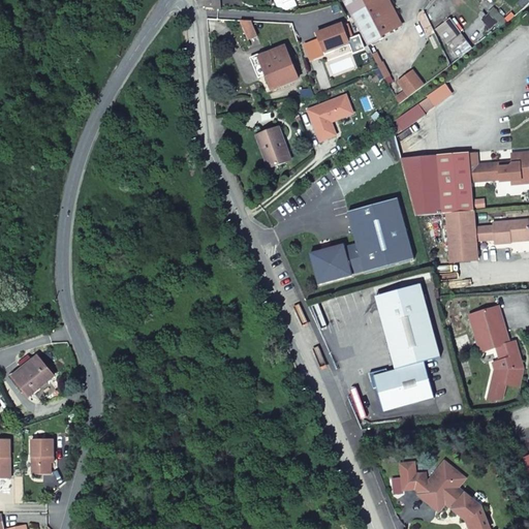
[(206,0),(207,7),(221,8),(219,0),(206,0)]
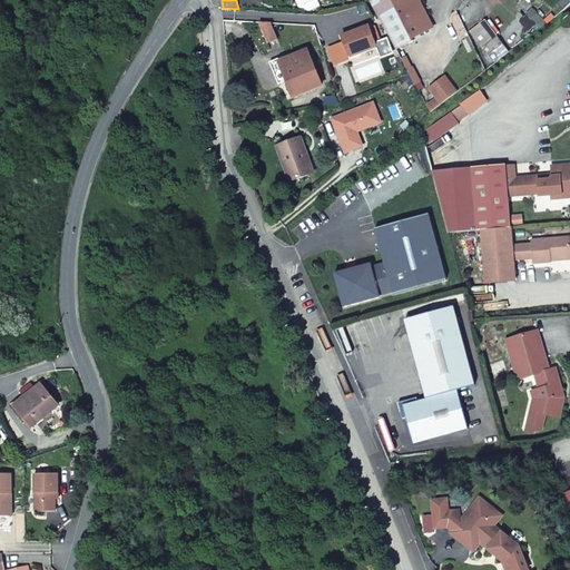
[(295,0),(300,7),(310,10),(321,6),(317,0),(295,0)]
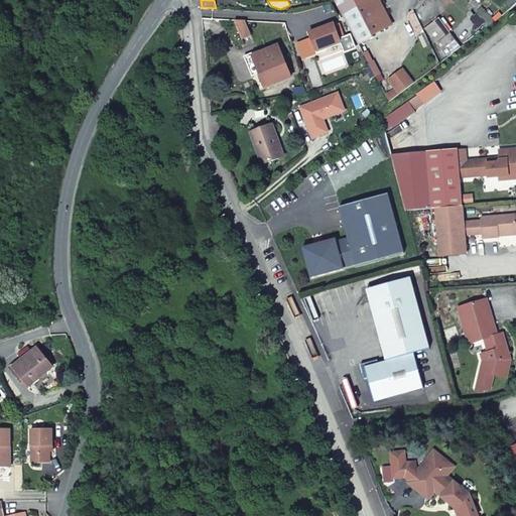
[(336,0),(344,13),(358,6),(354,0),(336,0)]
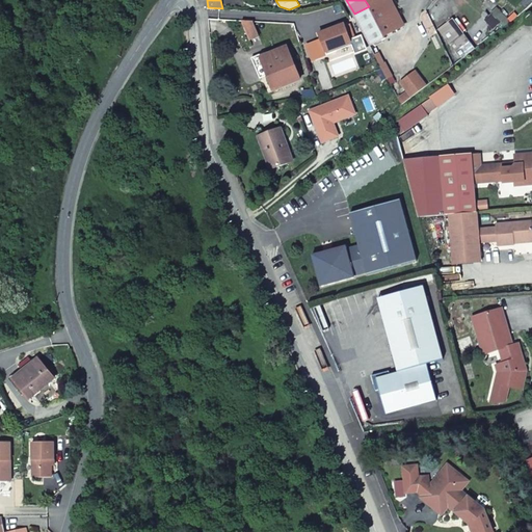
[(372,12),(393,3),(391,0),(365,0),(369,6),(372,12)]
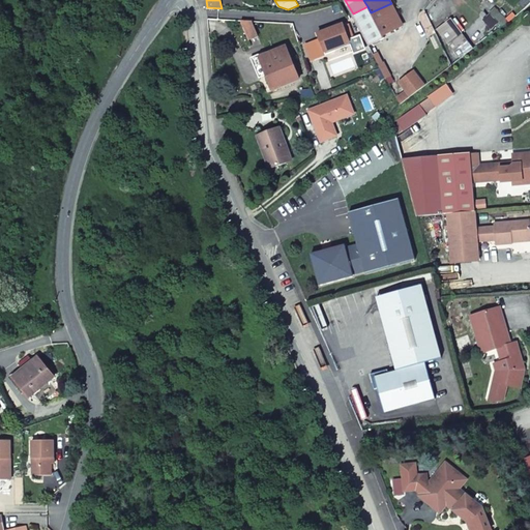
[(367,6),(353,13),(370,45),(384,37),(383,35),(403,25),(391,3),(371,12),(367,6)]
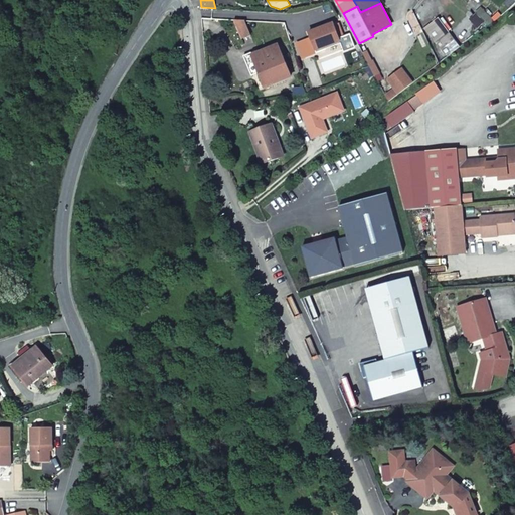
[(444,58),(457,48),(446,32),(448,31),(438,16),(431,21),(423,26),(444,58)]
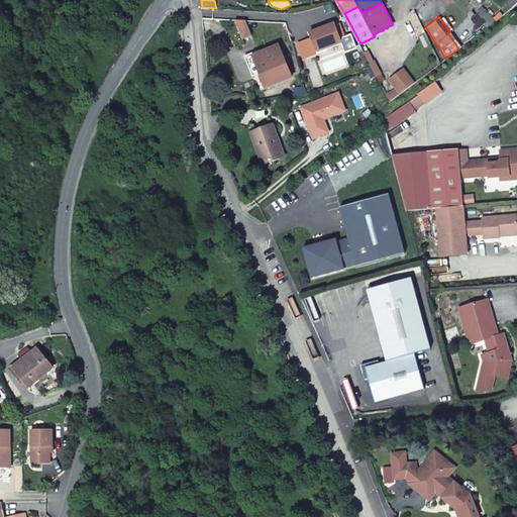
[(245,20),(236,20),(243,37),(250,33),(245,20)]
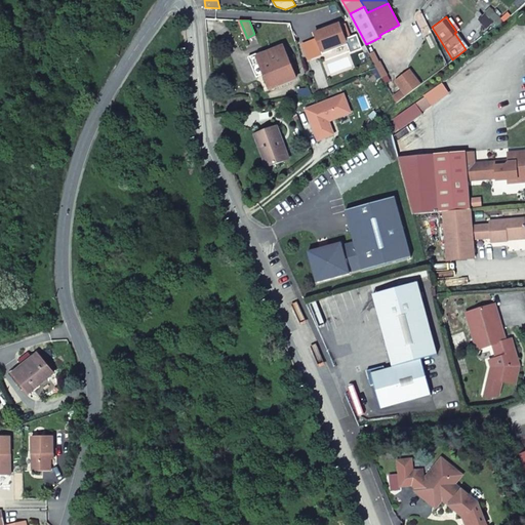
[(340,24),(315,33),(322,50),(332,47),(331,45),(347,40),(340,24)]
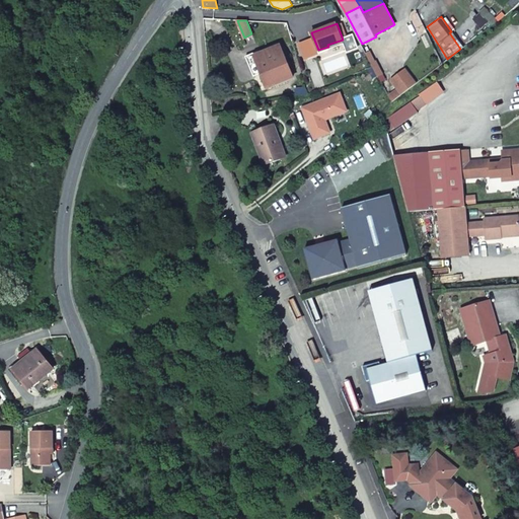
[(376,64),(366,45),(363,47),(378,76),(383,74),(378,63),(376,64)]
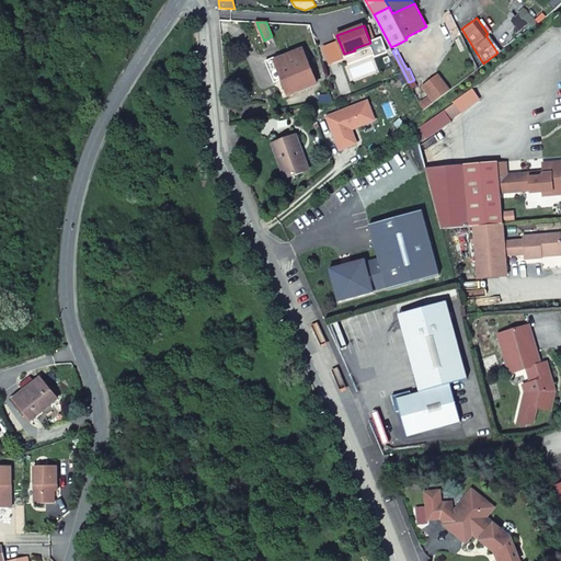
[(284,67),(279,69),(289,95),(317,83),(304,49),(281,58),(284,67)]
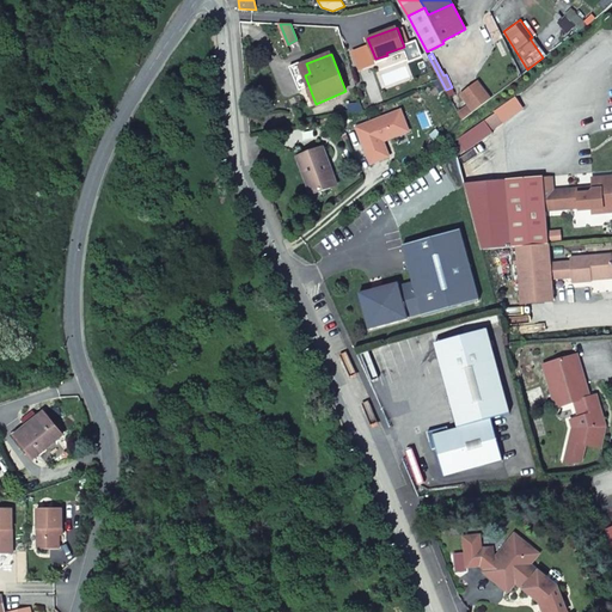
[(458,98),(471,114),(487,101),(475,85),(458,98)]
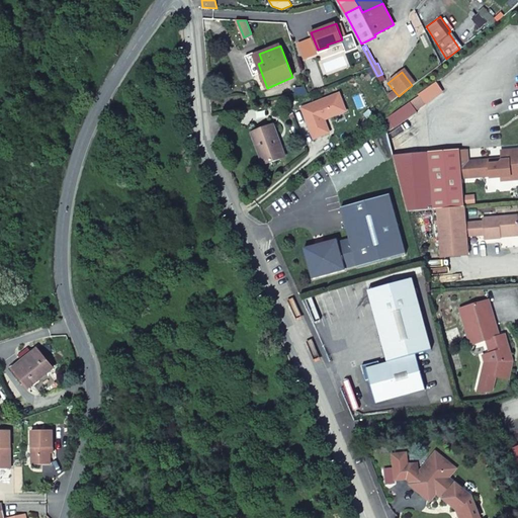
[(433,83),(417,95),(418,96),(424,104),(440,92),(433,83)]
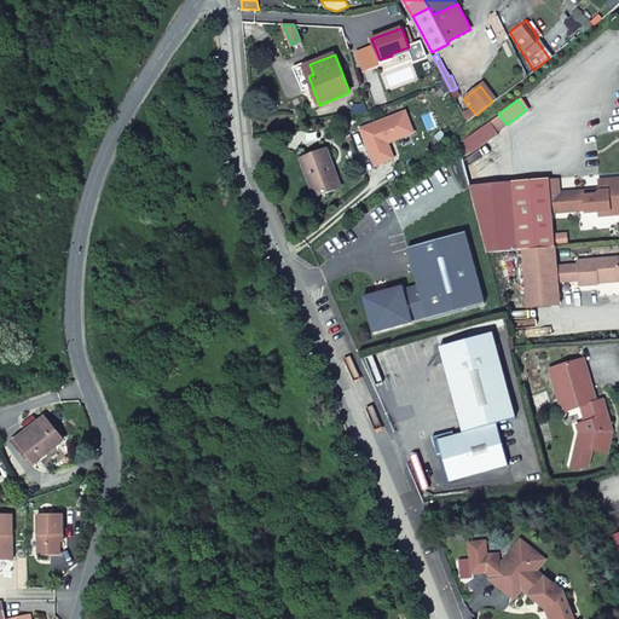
[(507,125),(499,115),(487,123),(495,133),(507,125)]
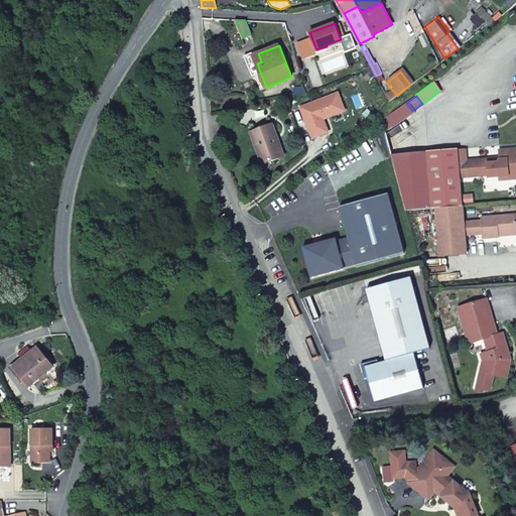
[(412,111),(406,103),(383,119),(391,129),(413,113),(412,111)]
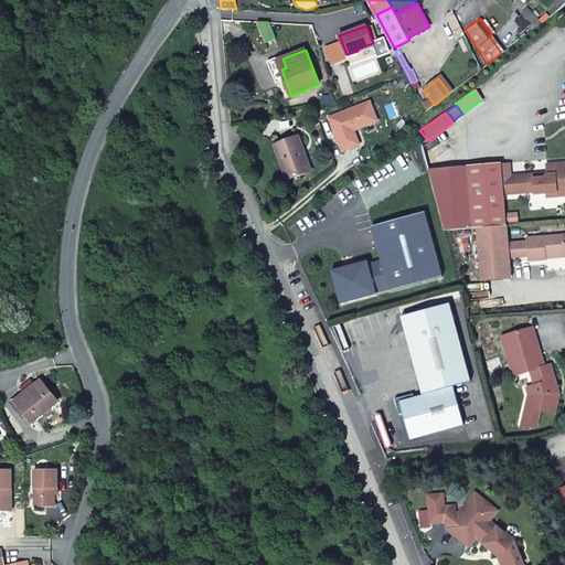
[(298,136),(280,142),(288,164),(284,167),(288,180),(311,171),(307,159),(305,160),(300,149),(302,148),(298,136)]
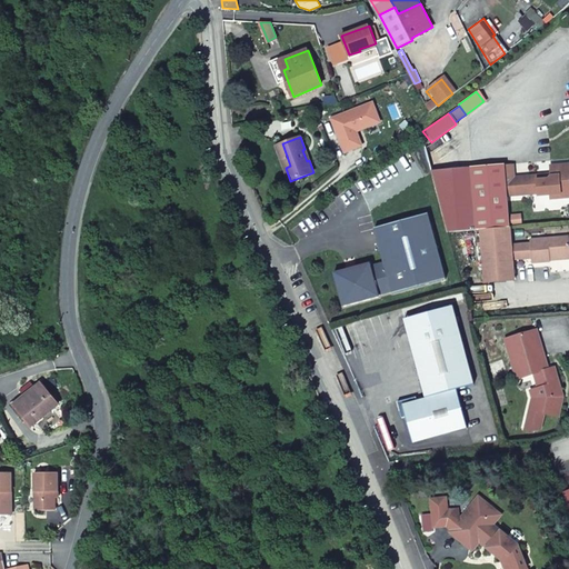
[(290,166),(282,143),(278,146),(286,168),(290,166)]
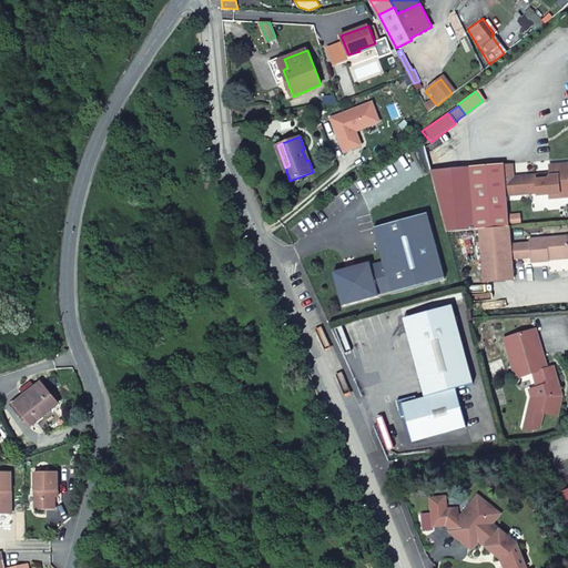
[(537,195),(548,194),(559,194),(560,198),(567,196),(567,164),(549,166),(550,175),(547,179),(535,180),(535,176),(511,178),(511,165),(503,165),(467,168),(473,230),(478,230),(507,226),(505,195),(515,195),(519,195),(536,194),(537,194),(537,195)]
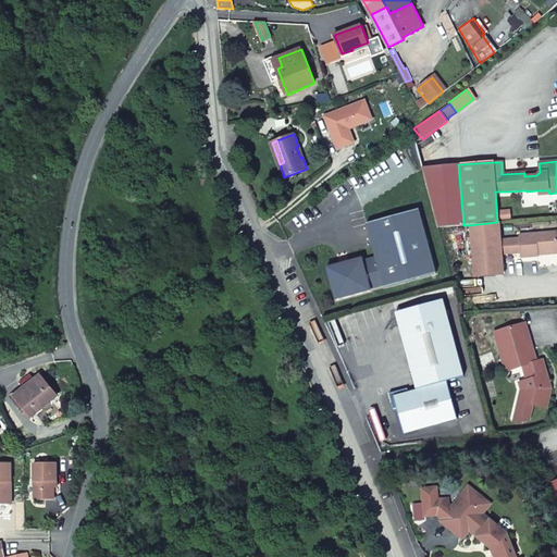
[(436,227),(463,225),(458,164),(420,168),(436,227)]
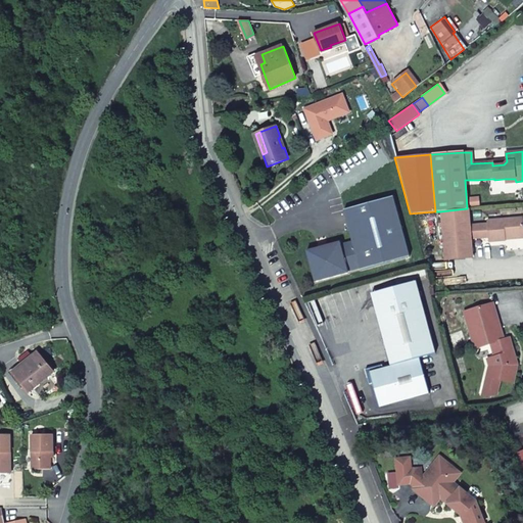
[(339,242),(305,251),(314,283),(347,274),(346,273),(359,269),(359,271),(409,257),(391,197),(342,210),(351,242),(339,245),(339,242)]
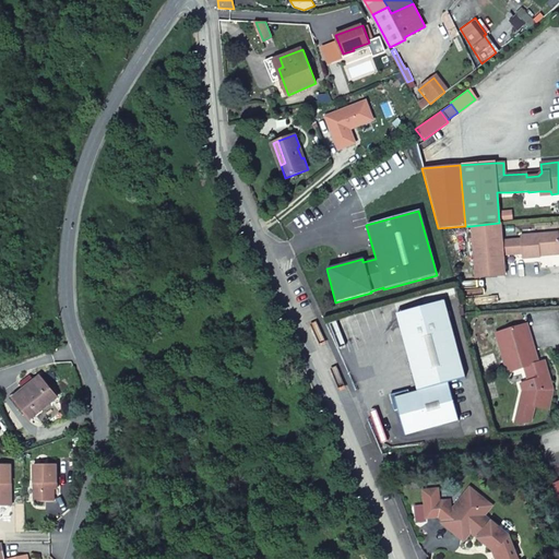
[(500,213),(500,221),(510,221),(509,212),(500,213)]
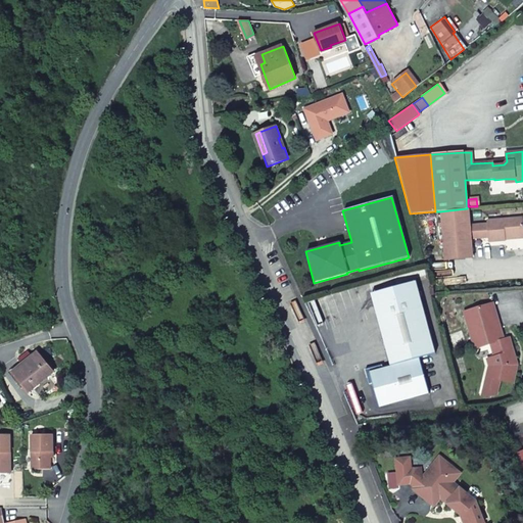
[(487,238),(487,243),(505,241),(505,237),(522,235),(522,232),(522,218),(485,221),(486,224),(468,226),(467,208),(440,211),(444,260),(471,258),(469,240),(487,238)]
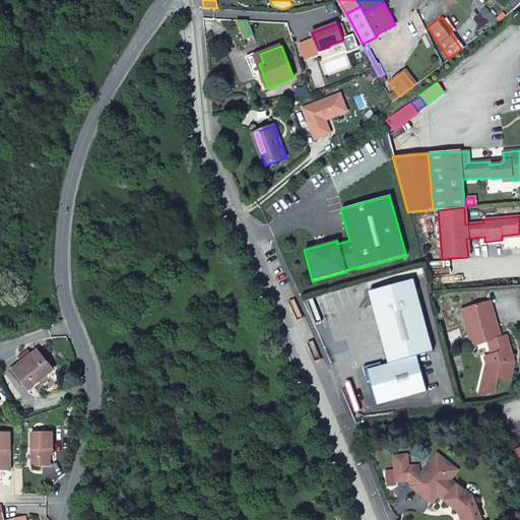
[(369,294),(372,305),(416,293),(412,280),(369,294)]
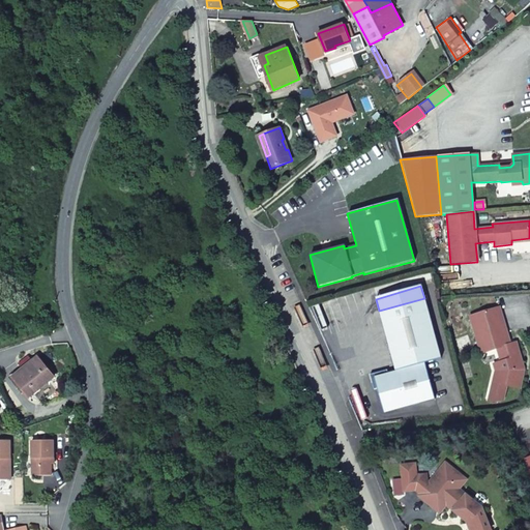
[(379,311),(386,336),(432,324),(424,298),(379,311)]
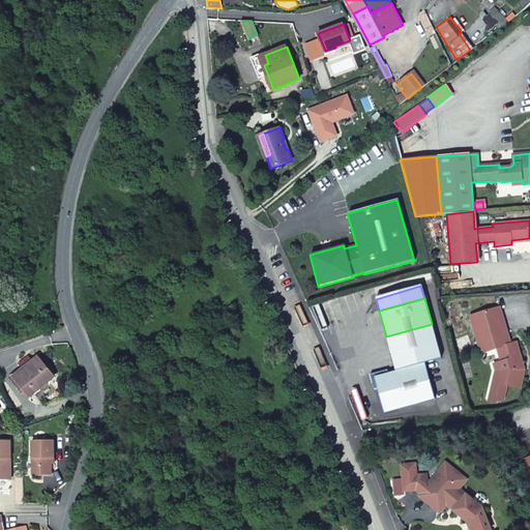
[(520,365),(524,364),(518,342),(510,344),(500,307),(470,316),(481,353),(497,349),(501,362),(503,371),(500,383),(498,383),(493,386),(489,400),(496,402),(504,400),(507,385),(521,388),(525,370),(521,371),(520,365)]
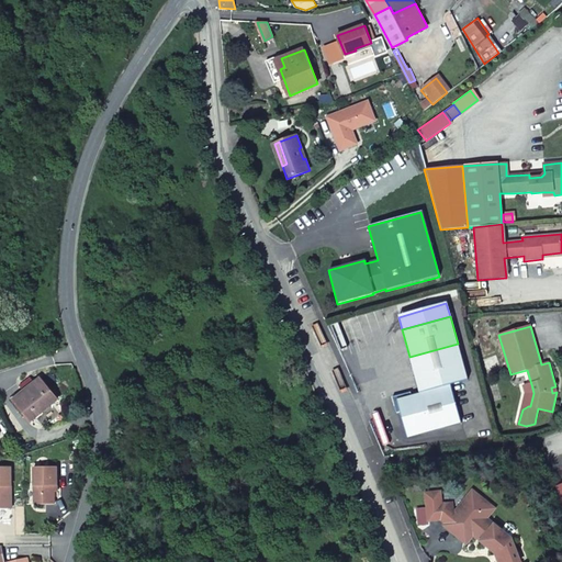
[(458,344),(409,357),(420,395),(412,397),(411,392),(392,397),(396,414),(398,413),(405,438),(461,423),(451,385),(468,380),(458,344)]
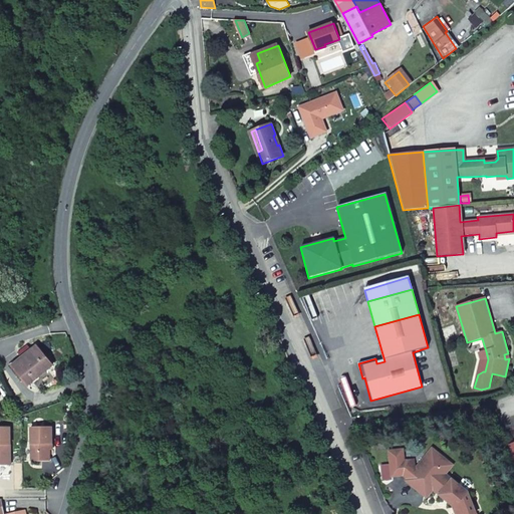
[(29,388),(54,368),(37,347),(17,363),(23,372),(20,375),(29,388)]
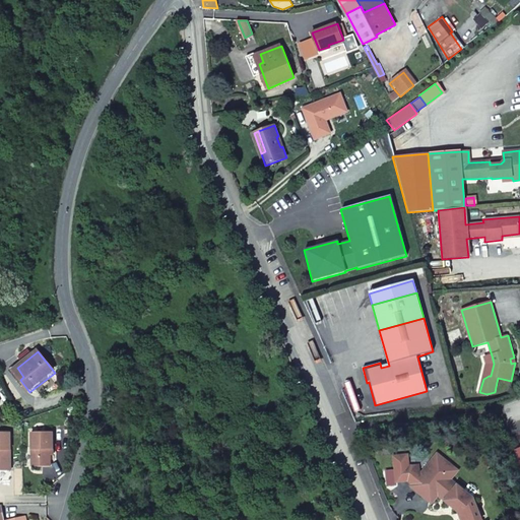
[(494,364),(492,355),(484,356),(486,365),(483,379),(489,376),(491,376),(494,364)]
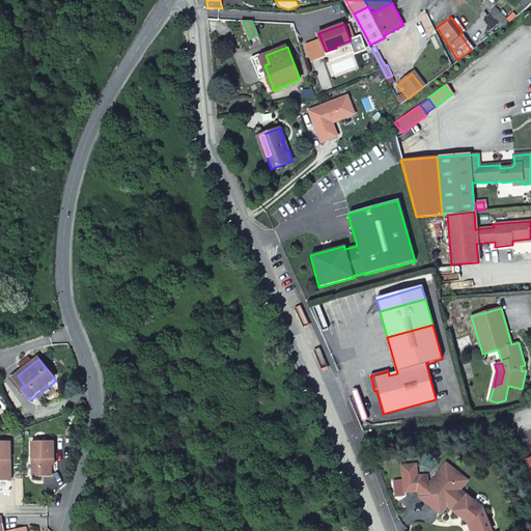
[(0,476),(9,476),(8,438),(0,437),(0,476)]
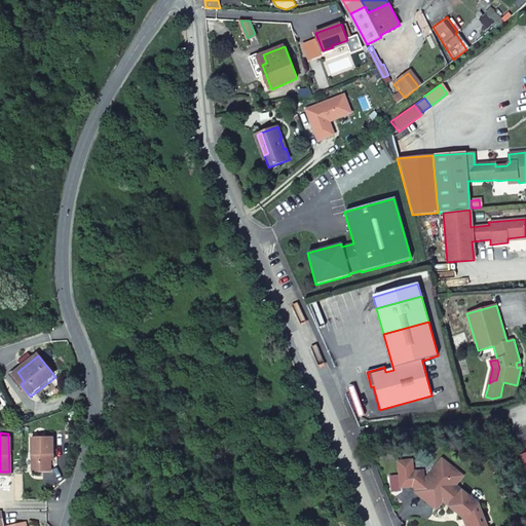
[(51,433),(31,434),(31,468),(49,467),(49,456),(49,451),(52,450),(51,433)]
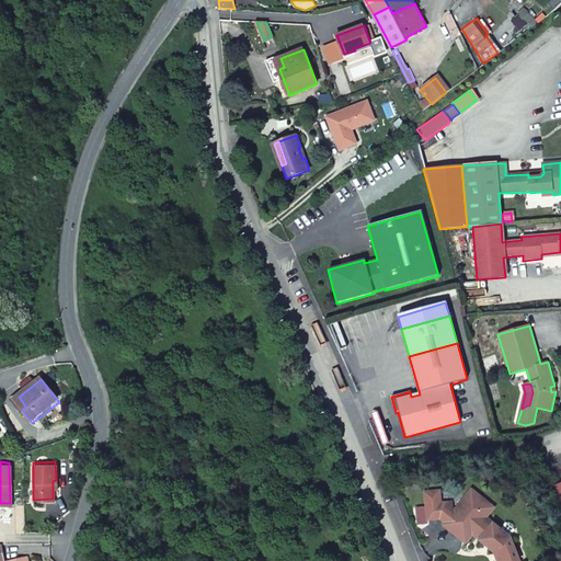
[(560,482),(550,488),(560,514),(560,482)]
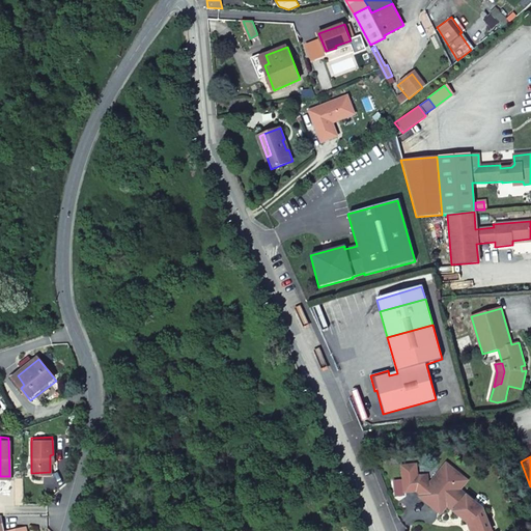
[(491,530),(483,509),(482,508),(474,501),(460,488),(468,481),(447,463),(430,481),(428,480),(427,474),(418,474),(417,463),(403,464),(404,490),(416,488),(420,493),(419,495),(440,513),(447,505),(449,502),(456,509),(454,511),(468,524),(469,523),(471,524),(471,525),(469,526),(470,530),(491,530)]
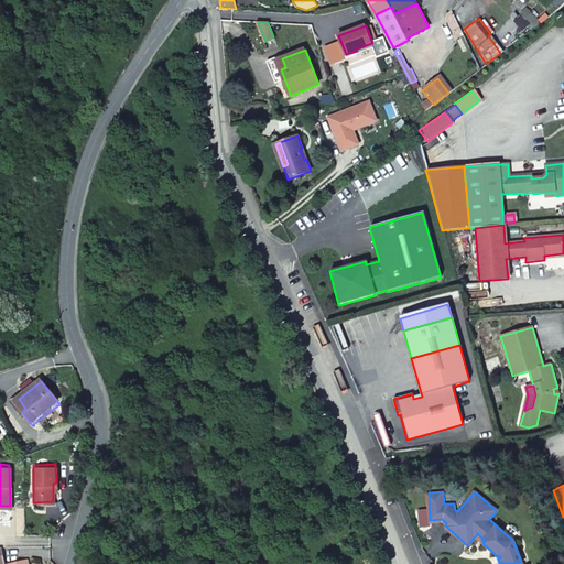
[(509,527),(503,532),(512,540),(518,533),(519,528),(518,525),(514,523),(509,527)]
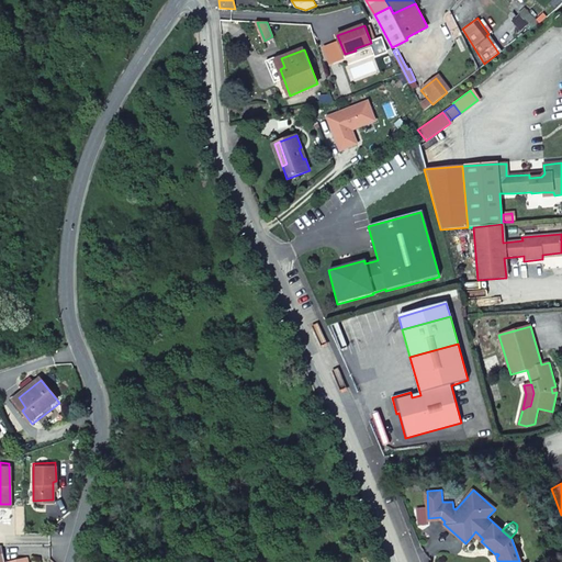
[(475,531),(473,535),(481,541),(483,539),(475,531)]
